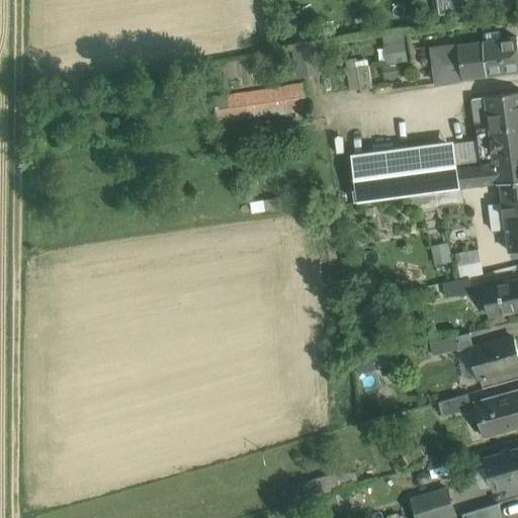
[(449,0),(433,0),(433,1),(435,11),(439,15),(452,13),(449,0)]
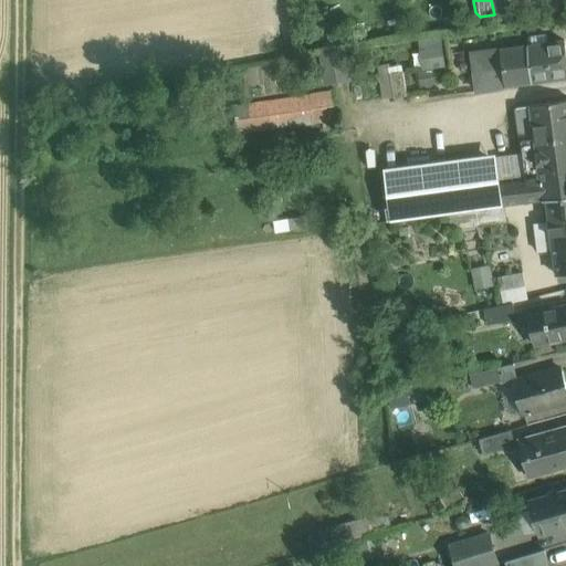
[(491,0),(494,14),(532,10),(530,0),(491,0)]
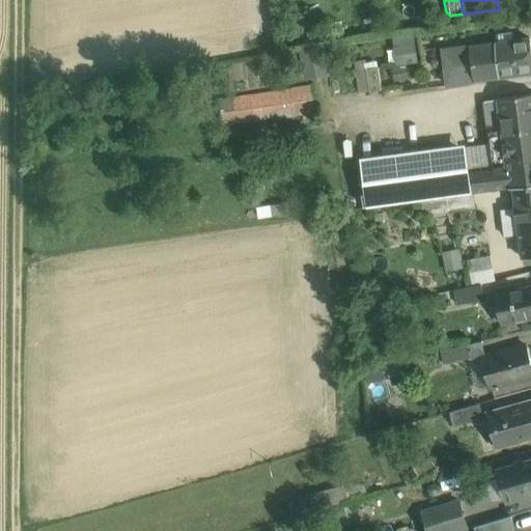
[(417,33),(393,36),(397,64),(418,61),(416,46),(419,45),(417,33)]
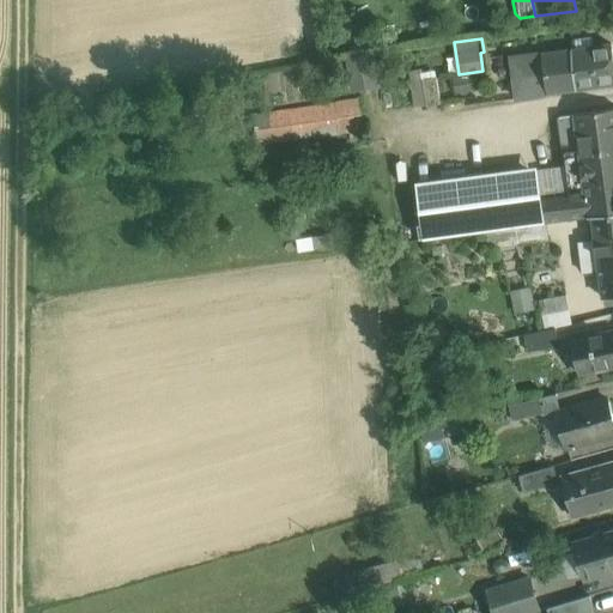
[(612,60),(611,43),(541,53),(547,93),(612,84),(612,60)]
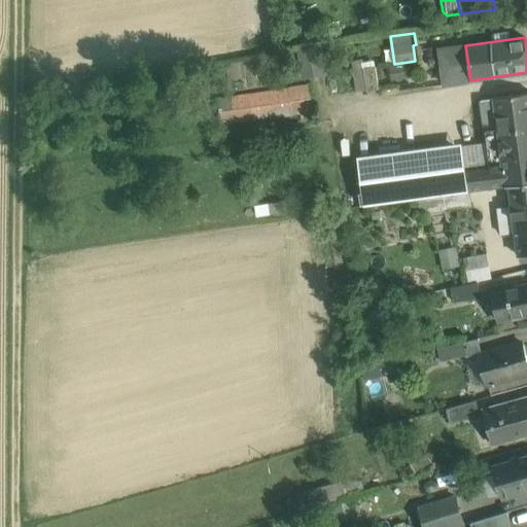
[(465,45),(437,49),(443,84),(470,80),(465,45)]
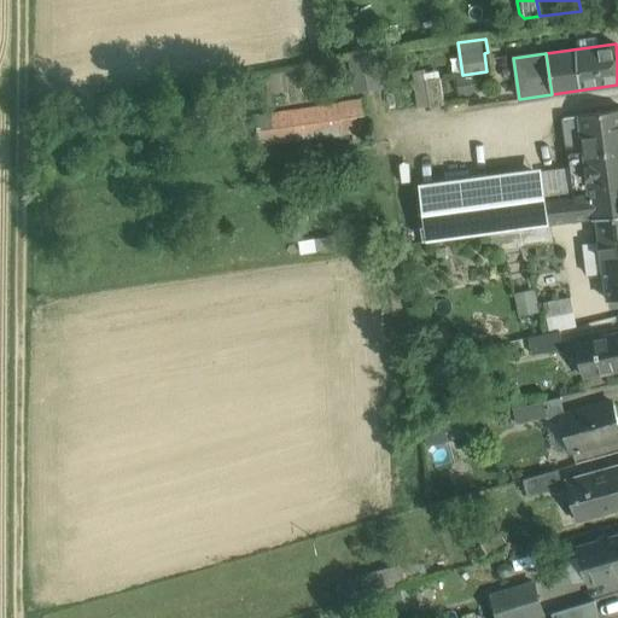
[(349,58),(354,93),(384,88),(379,54),(349,58)]
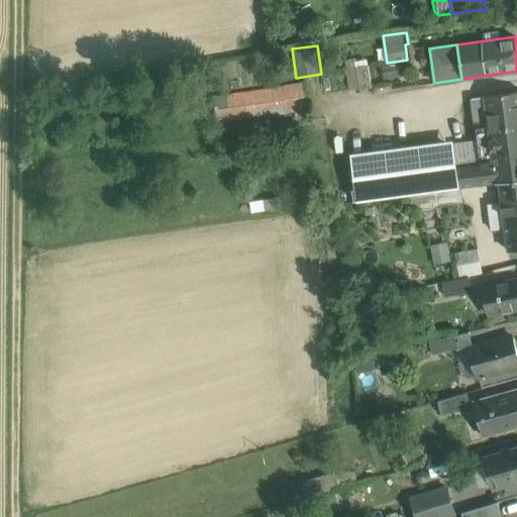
[(355,59),(345,60),(349,91),(373,87),(369,59),(355,61),(355,59)]
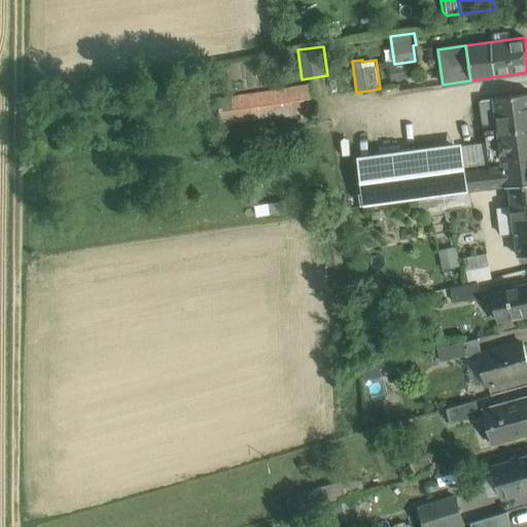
[(309,86),(216,99),(219,125),(312,111),(309,86)]
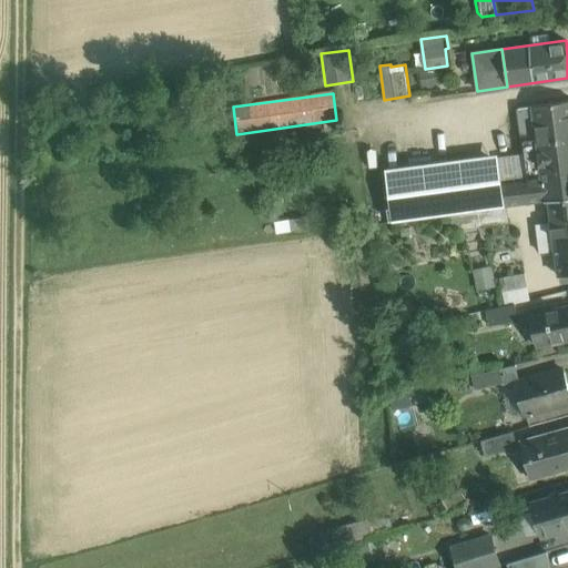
[(567,100),(538,104),(533,105),(543,185),(567,181),(567,100)]
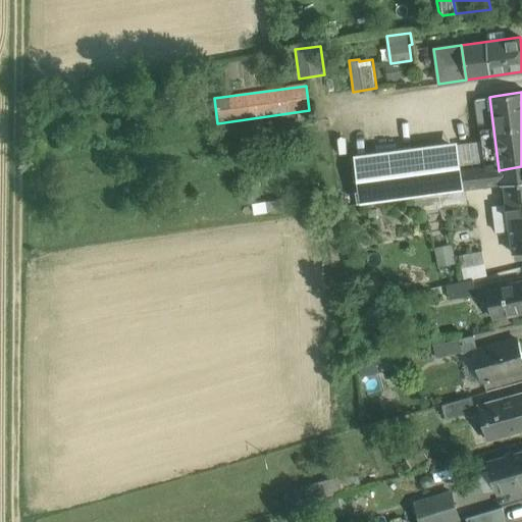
[(499,170),(489,97),(476,99),(482,142),(485,166),(461,169),(463,190),(463,191),(465,190),(501,186),(499,170)]
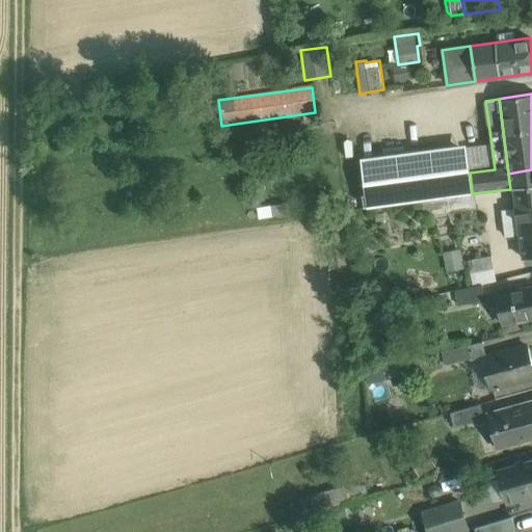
[(467,153),(470,173),(495,169),(491,144),(466,148),(467,153)]
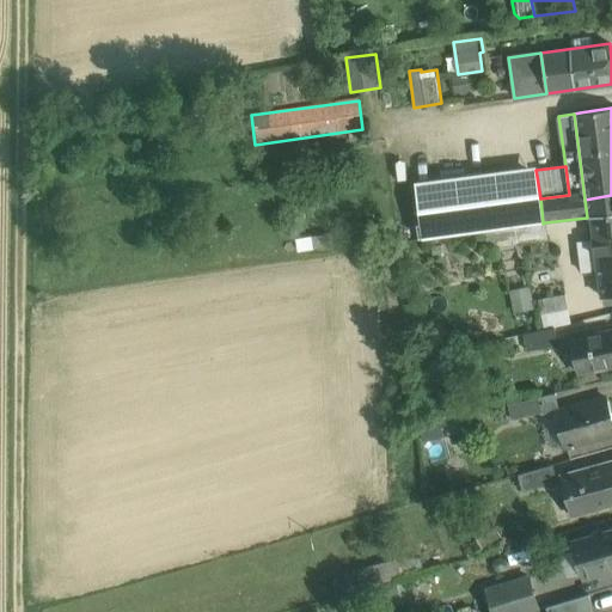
[(537,176),(417,191),(424,239),(481,231),(543,222),(540,199),(537,176)]
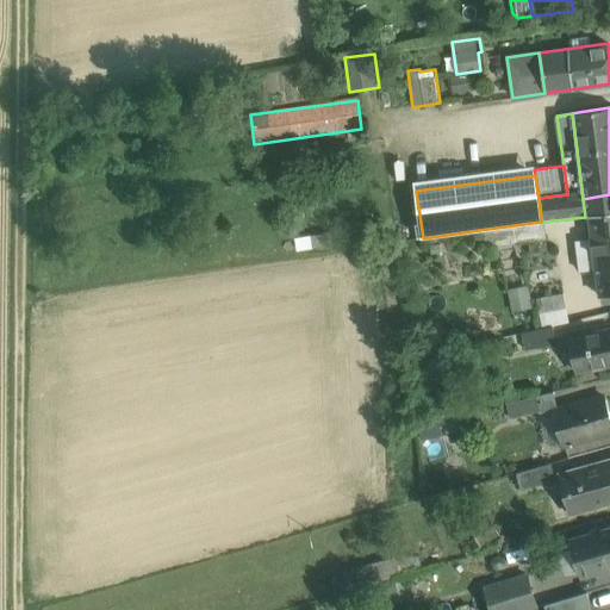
[(589,216),(589,215),(609,211),(609,194),(583,199),(585,217),(589,216)]
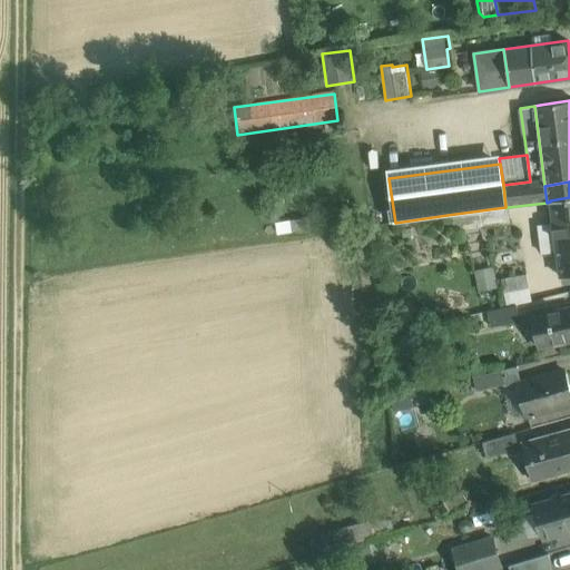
[(569,197),(550,200),(550,202),(553,223),(557,252),(560,276),(569,274),(569,197)]
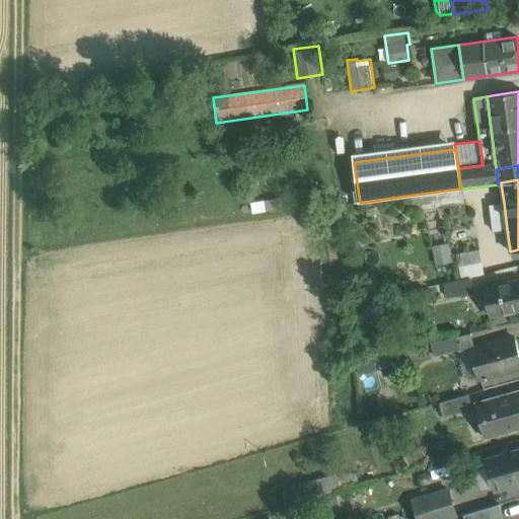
[(460,190),(460,189),(408,196),(409,209),(464,203),(462,189),(460,190)]
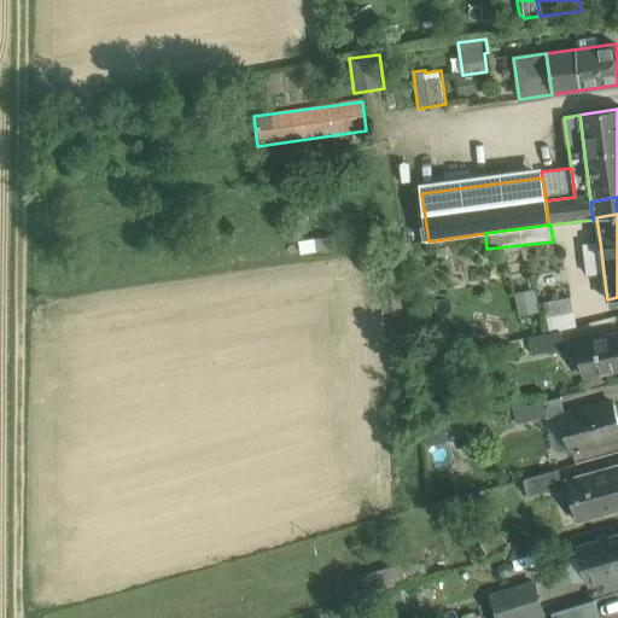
[(600,242),(584,244),(588,275),(604,273),(600,242)]
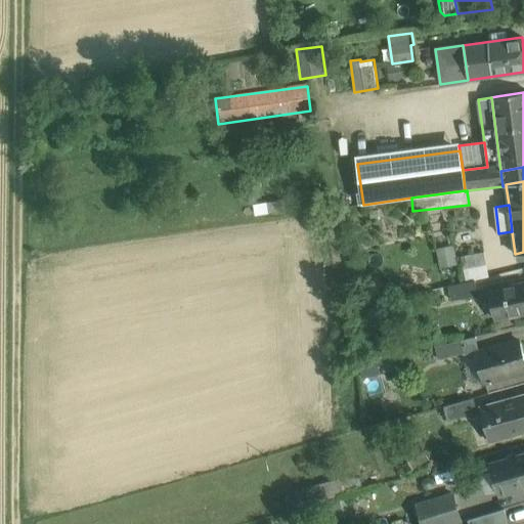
[(484,253),(462,257),(464,268),(486,264),(484,253)]
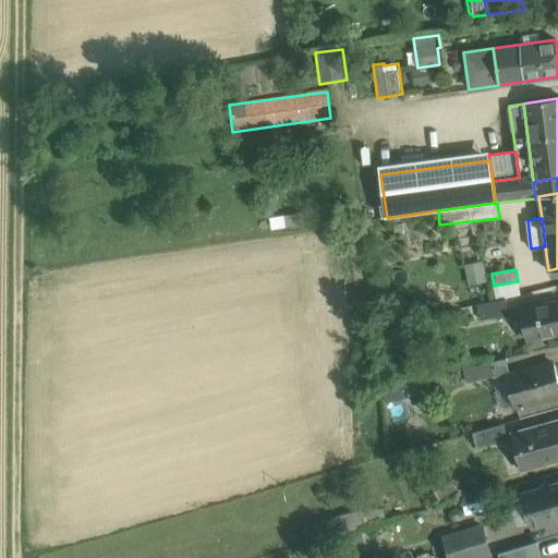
[(506,299),(477,305),(482,320),(509,314),(506,299)]
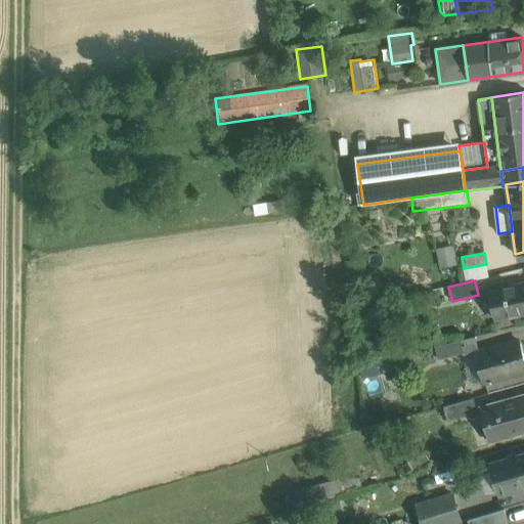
[(523,284),(489,291),(495,318),(523,312),(523,284)]
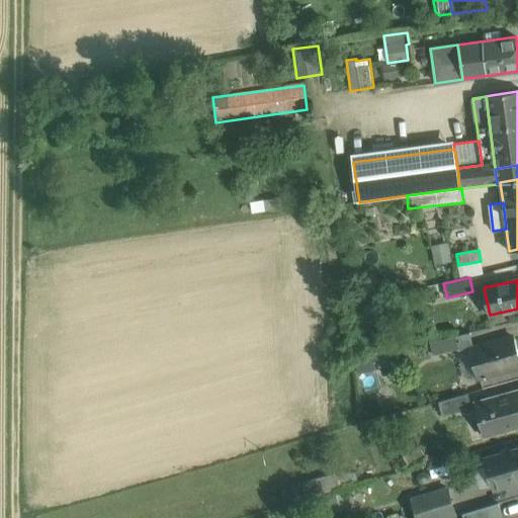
[(470,333),(431,342),(434,354),(457,349),(461,352),(470,350),(469,348),(475,347),(470,333)]
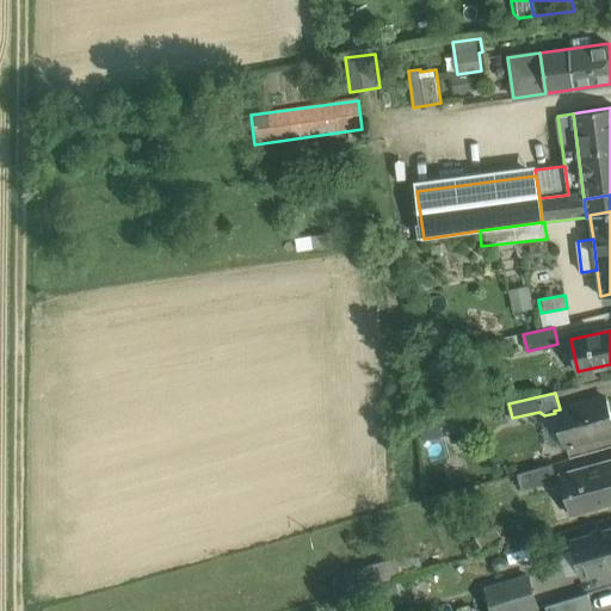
[(560,409),(554,411),(555,413),(565,446),(610,432),(610,415),(605,396),(560,409)]
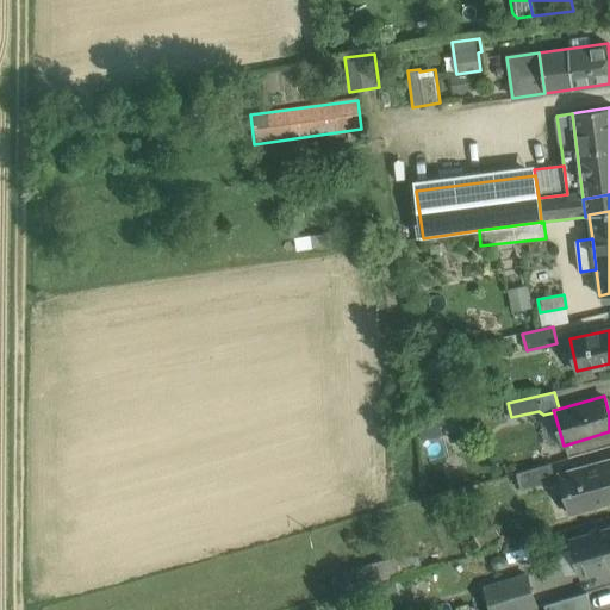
[(609,461),(561,475),(571,511),(609,499),(609,461)]
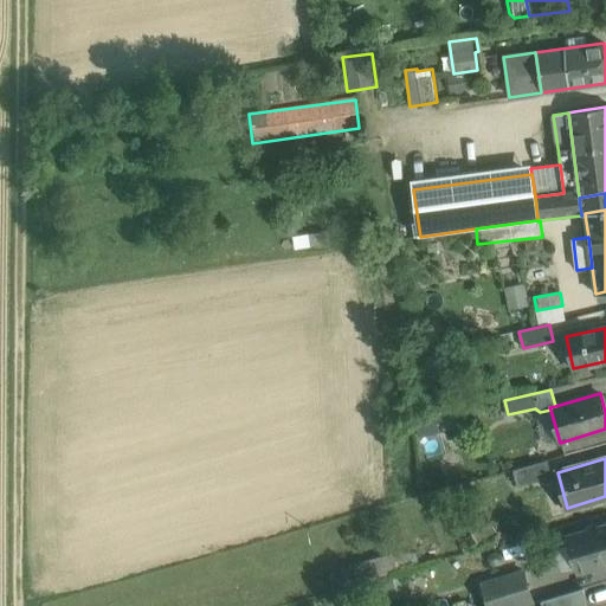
[(548,461),(514,470),(519,487),(553,476),(548,461)]
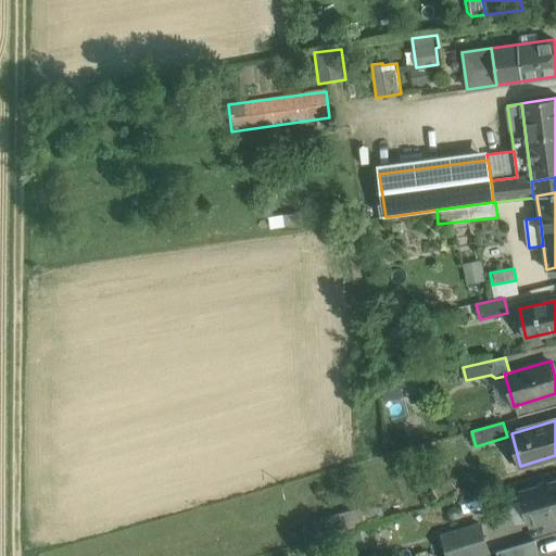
[(555,481),(521,492),(531,525),(555,517),(555,481)]
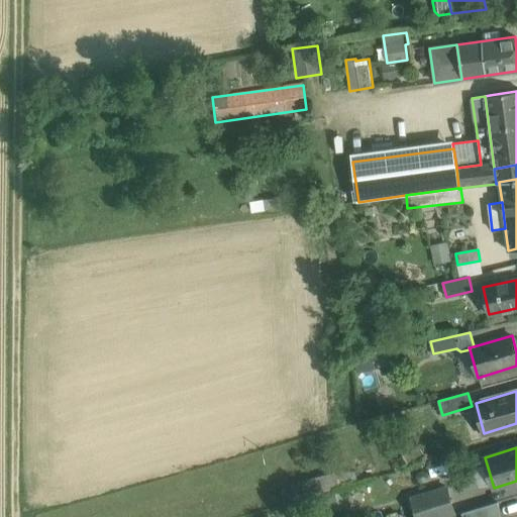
[(336,473),(292,485),(295,499),(339,487),(336,473)]
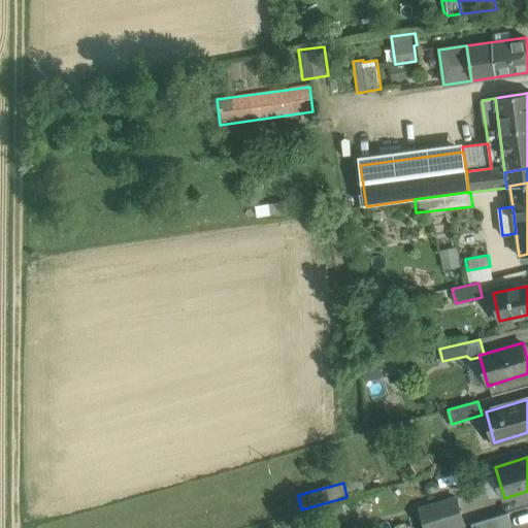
[(457,497),(422,508),(427,527),(450,527),(464,524),(457,497)]
